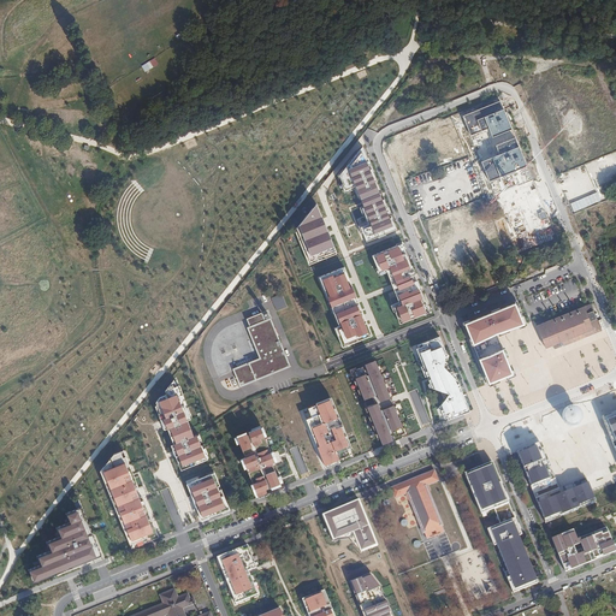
[(144,72),(153,67),(149,61),(141,65),(144,72)]
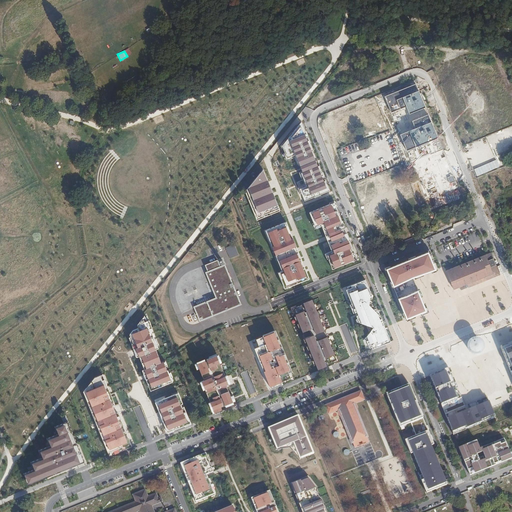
[(416,84),(385,96),(391,112),(406,106),(409,113),(425,107),(416,84)]
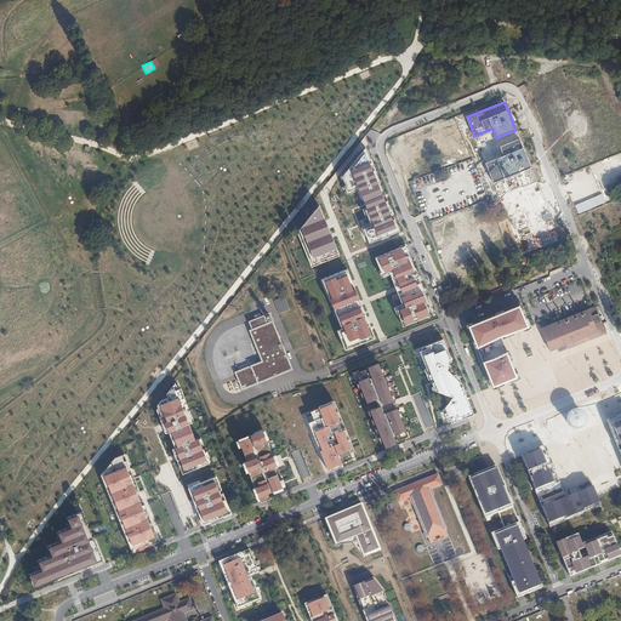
[(503,157),(485,163),(494,183),(531,167),(520,138),(500,146),(503,157)]
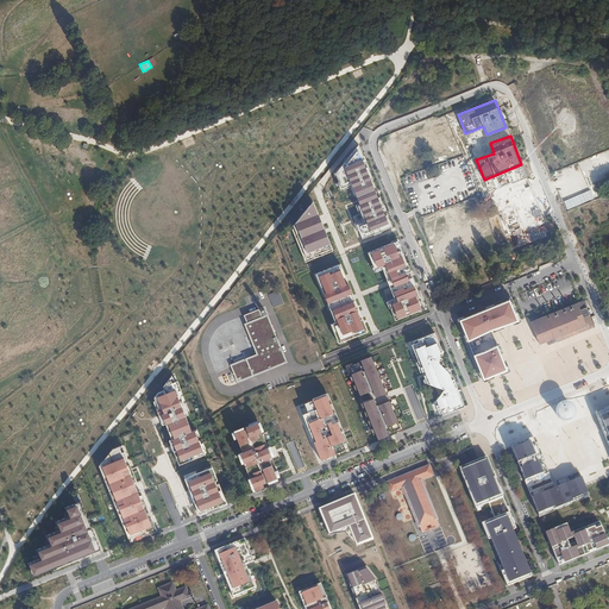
[(353,217),(362,239),(391,226),(380,196),(377,198),(374,189),(376,188),(358,144),(336,174),(343,190),(353,186),(360,205),(358,206),(362,213),(353,217)]
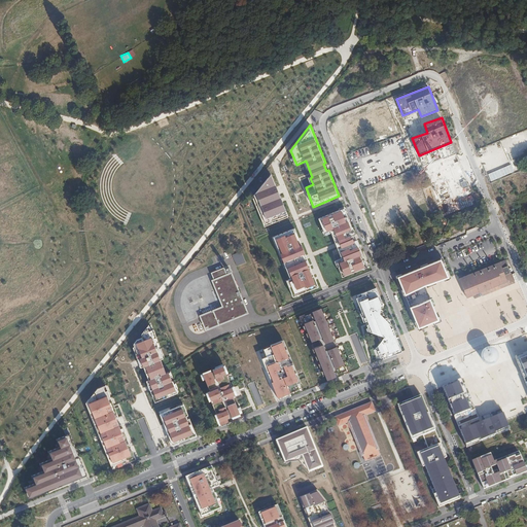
[(366,149),(349,153),(354,178),(366,175),(364,166),(381,162),(379,154),(360,159),(360,156),(367,154),(366,149)]
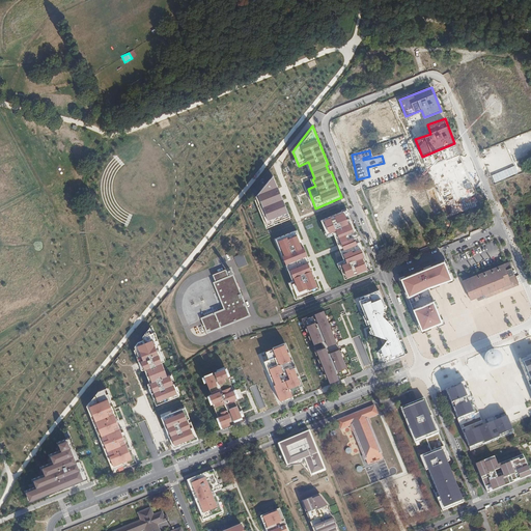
[(486,166),(493,184),(508,177),(501,160),(486,166)]
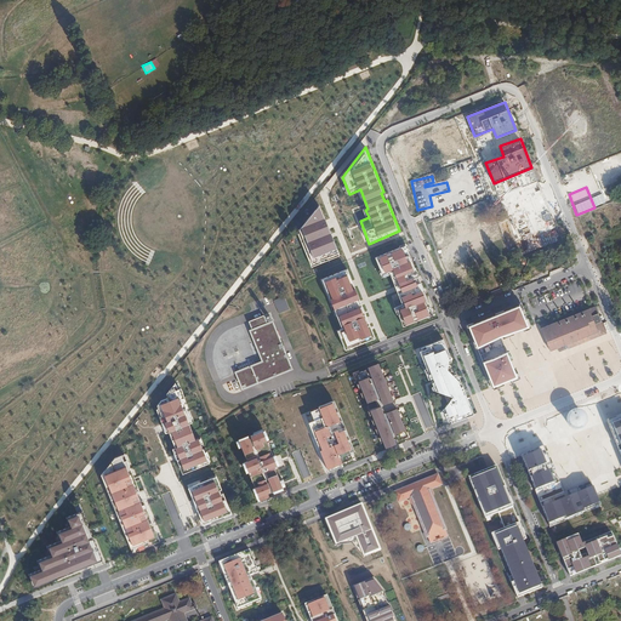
[(607,192),(594,197),(597,205),(609,200),(607,192)]
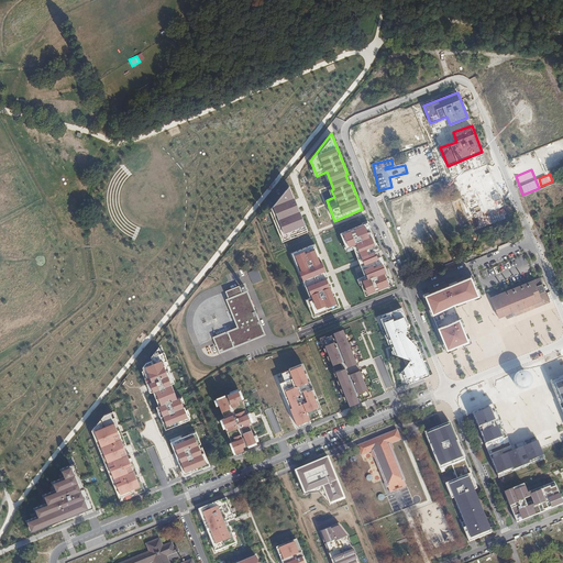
[(307,229),(289,186),(272,208),(284,239),(307,229)]
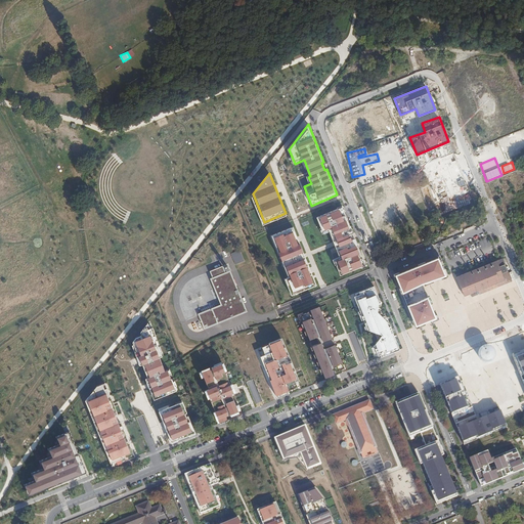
[(287,216),(286,213),(264,222),(253,193),(251,195),(263,225),(287,216)]
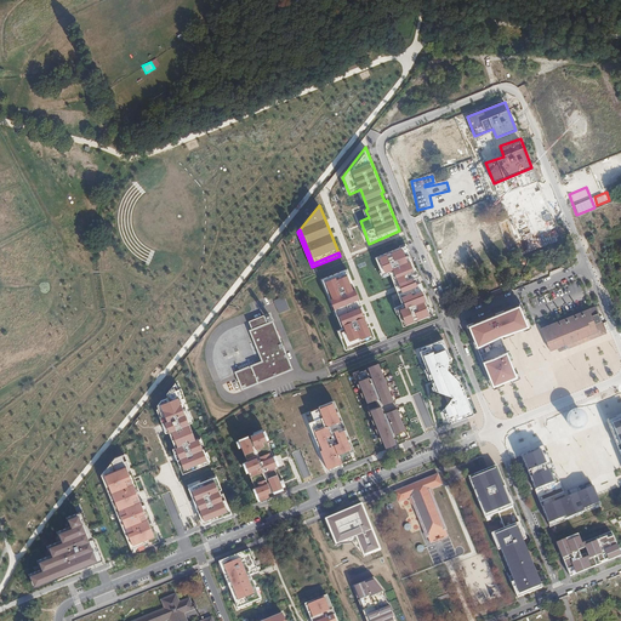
[(398,314),(403,326),(433,314),(422,288),(421,289),(419,284),(416,278),(414,273),(416,272),(405,245),(375,257),(381,271),(382,274),(391,271),(397,286),(399,290),(402,296),(393,300),(396,307),(398,314)]
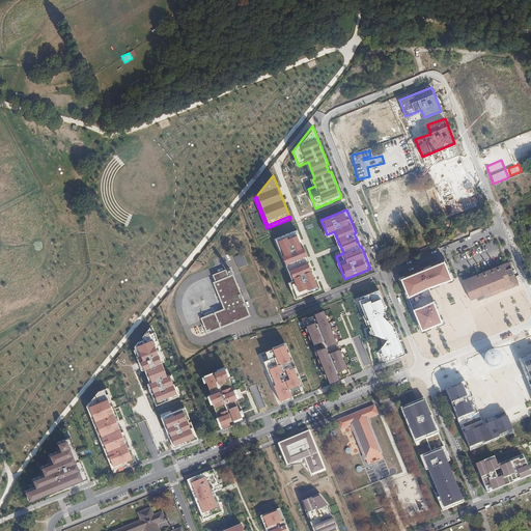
[(288,282),(295,298),(320,287),(297,230),(277,238),(295,280),(292,281),(288,282)]
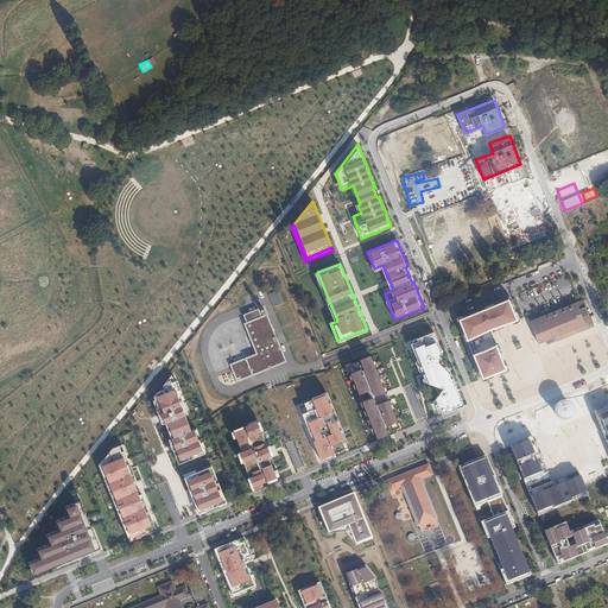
[(374,268),(373,265),(371,265),(374,271),(381,268),(387,280),(388,280),(382,265),(374,268)]
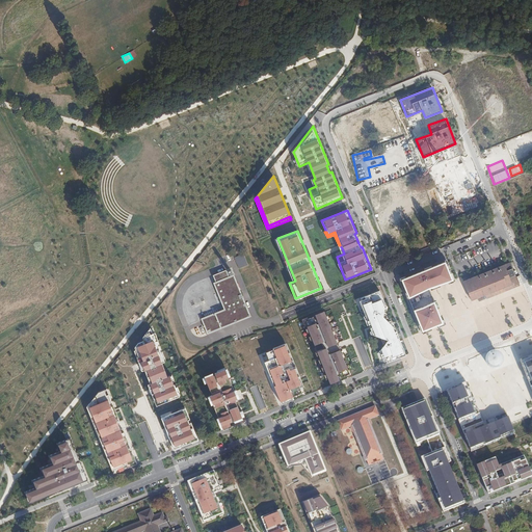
[(276,239),(293,282),(295,281),(277,238),(276,239)]
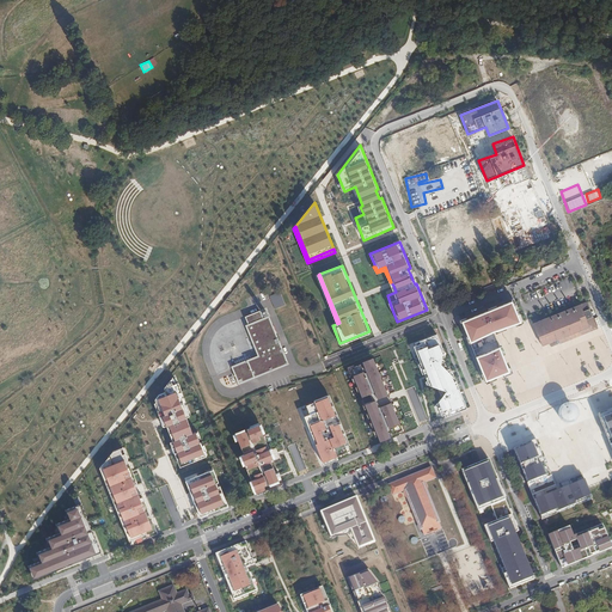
[(281,292),(270,295),(275,308),(286,305),(281,292)]
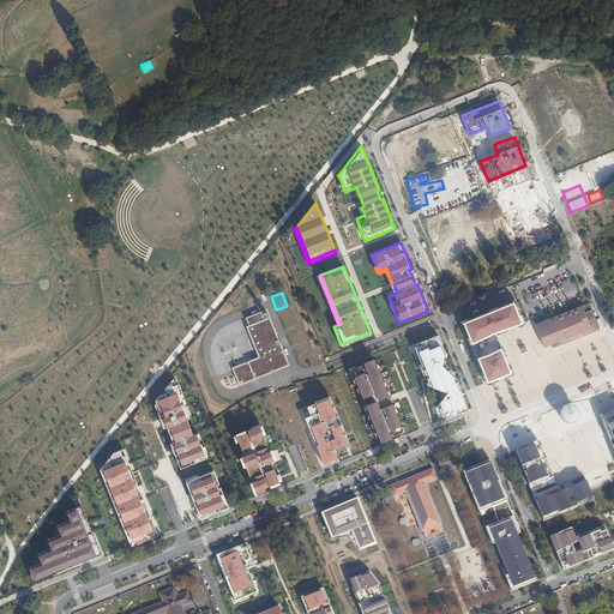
[(513,302),(463,323),(487,383),(511,373),(495,332),(522,323),(513,302)]
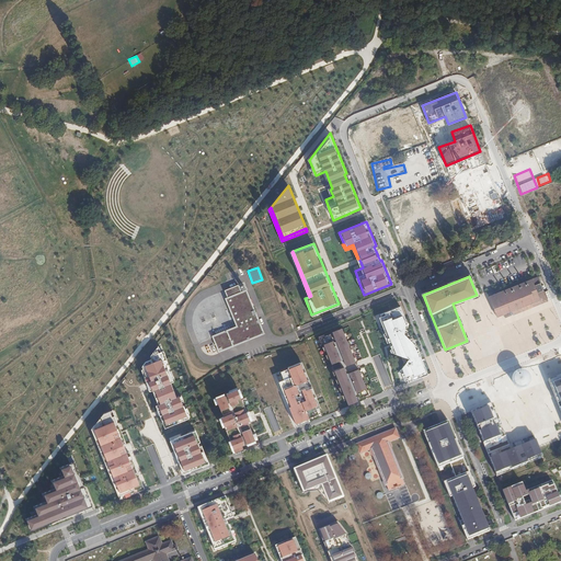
[(548,300),(539,276),(490,296),(497,317),(504,313),(506,318),(548,300)]
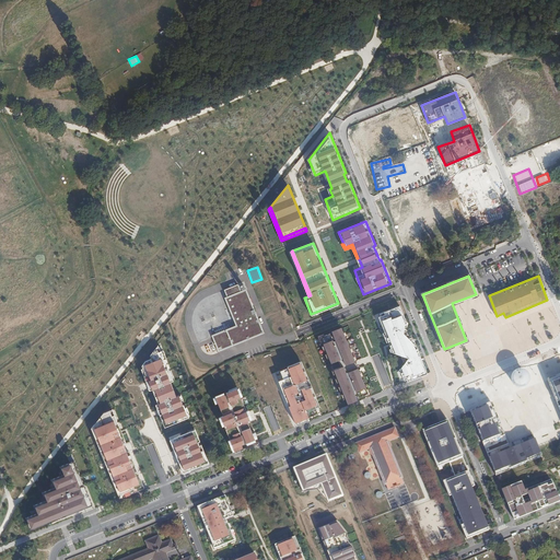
[(238,284),(224,290),(228,296),(225,298),(236,325),(212,335),(219,351),(264,333),(246,289),(241,291),(238,284)]
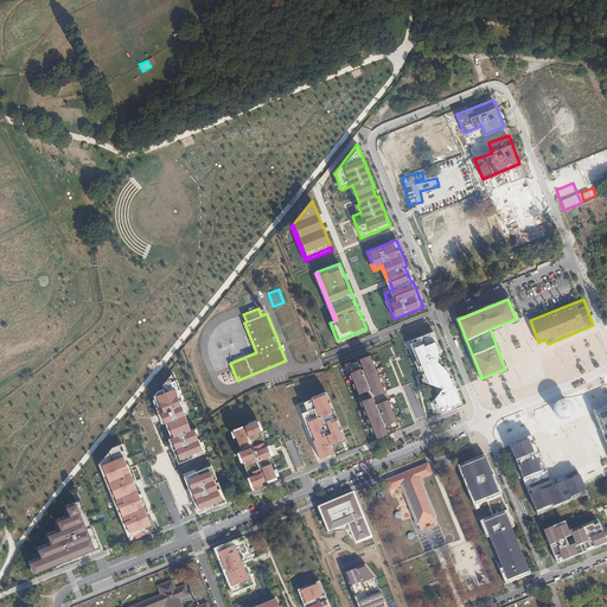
[(366,328),(337,340),(338,343),(366,331),(366,328)]
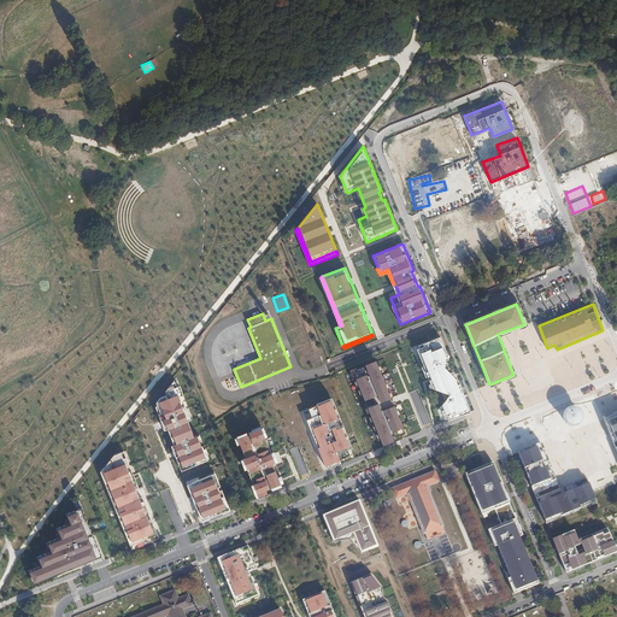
[(446,352),(440,336),(435,339),(436,341),(430,344),(429,341),(423,344),(424,346),(417,350),(433,389),(441,392),(447,393),(450,394),(448,397),(445,400),(441,407),(446,419),(448,418),(453,416),(454,418),(459,416),(458,413),(465,411),(466,413),(471,411),(459,382),(445,368),(446,352)]
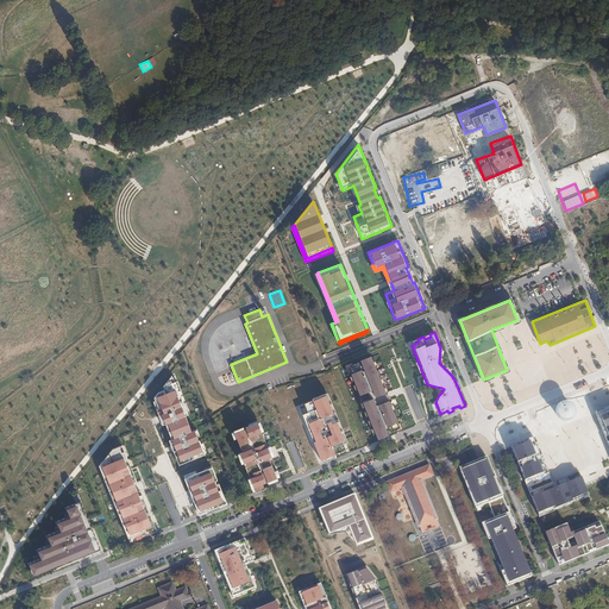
[(522,362),(532,359),(526,338),(520,339),(522,346),(513,349),(515,359),(521,357),(522,362)]
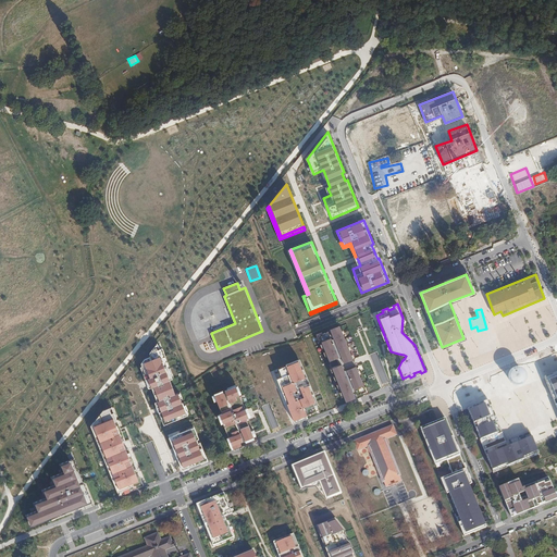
[(355,319),(357,327),(364,325),(361,317),(355,319)]
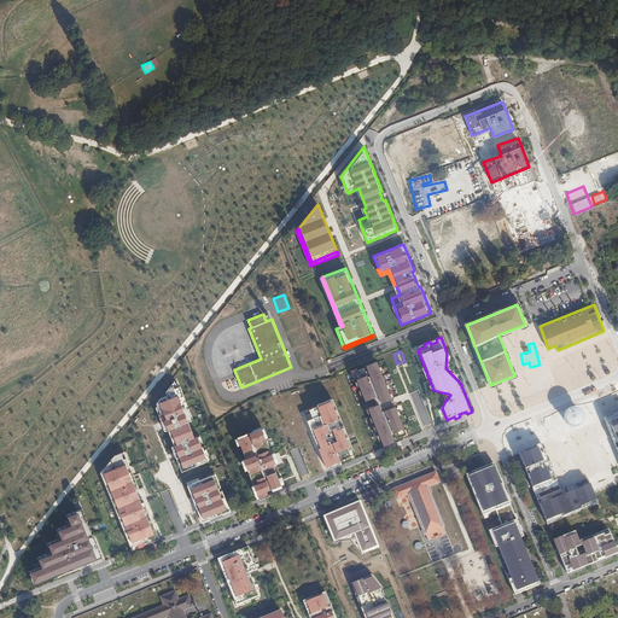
[(406,433),(377,362),(367,367),(368,369),(366,371),(365,368),(354,372),(383,443),(394,439),(392,437),(395,436),(396,438),(406,433)]
